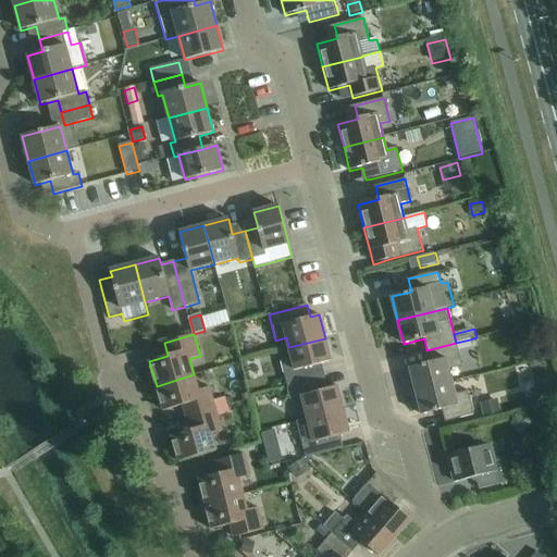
[(325,338),(288,347),(292,358),(281,361),(287,386),(325,376),(322,363),(331,361),(325,338)]
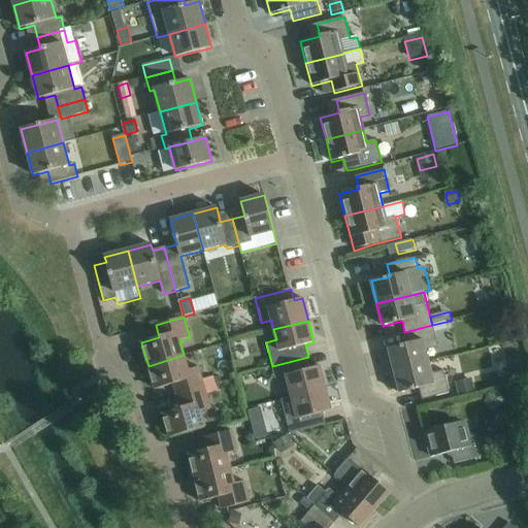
[(446,322),(432,325),(434,333),(448,330),(446,322)]
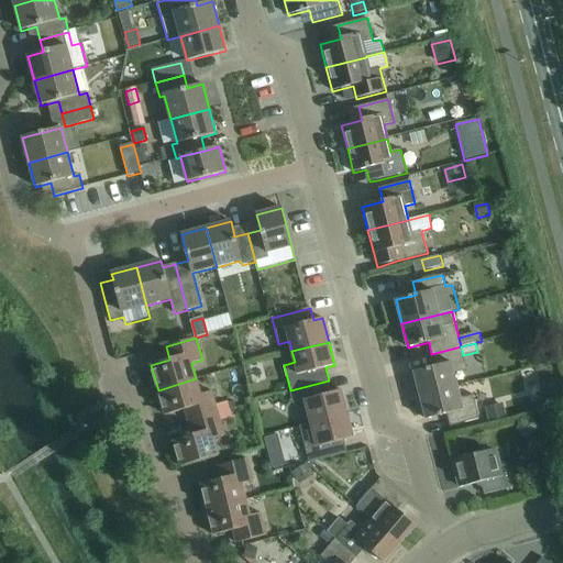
[(461,346),(431,354),(434,366),(414,372),(420,396),(457,386),(454,374),(467,371),(463,355),(461,346)]
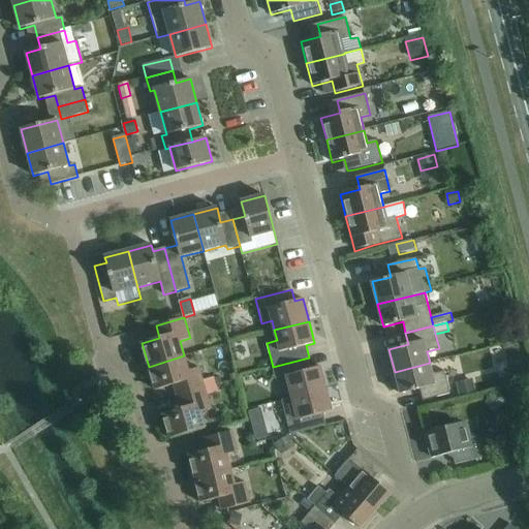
[(184,355),(149,367),(155,391),(174,385),(177,397),(205,389),(216,385),(214,377),(203,381),(198,368),(189,371),(184,355)]
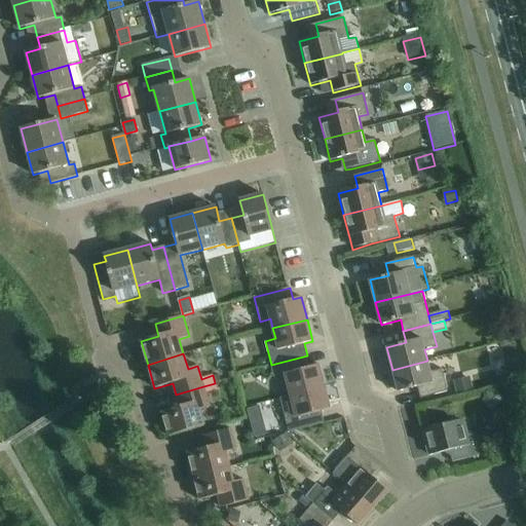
[(307,355),(271,365),(274,376),(285,374),(287,382),(290,396),(325,386),(318,365),(310,367),(307,355)]
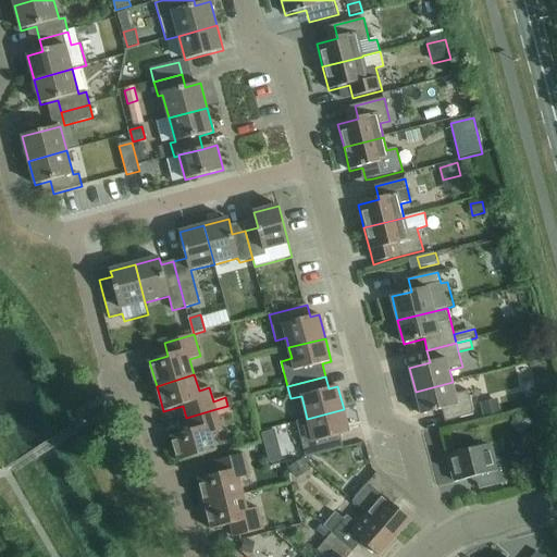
[(453,382),(416,392),(422,415),(442,409),(445,422),(474,415),(469,391),(456,394),(453,382)]
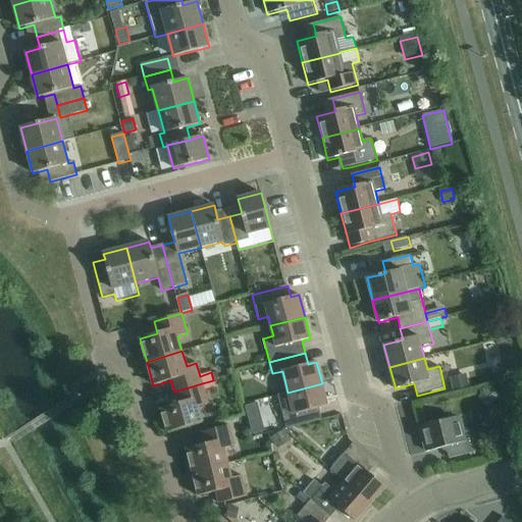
[(469,384),(466,374),(452,377),(455,388),(469,384)]
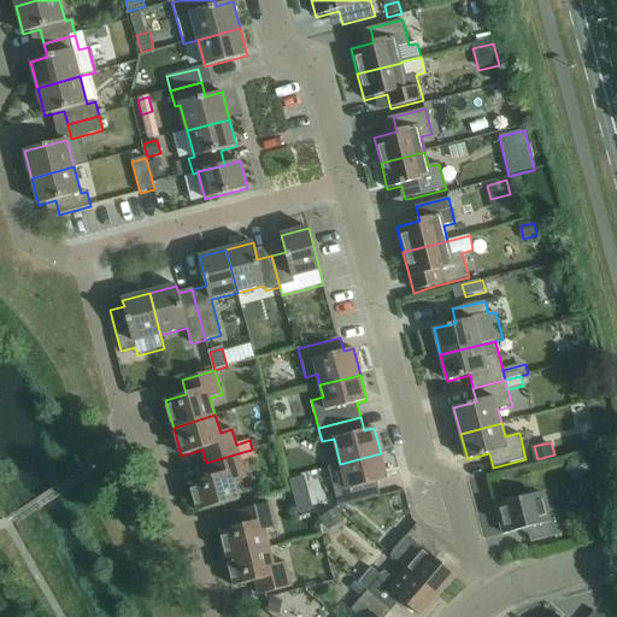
[(239,453),(206,463),(211,477),(189,483),(198,511),(240,499),(235,481),(246,477),(241,462),(254,458),(252,450),(239,453)]
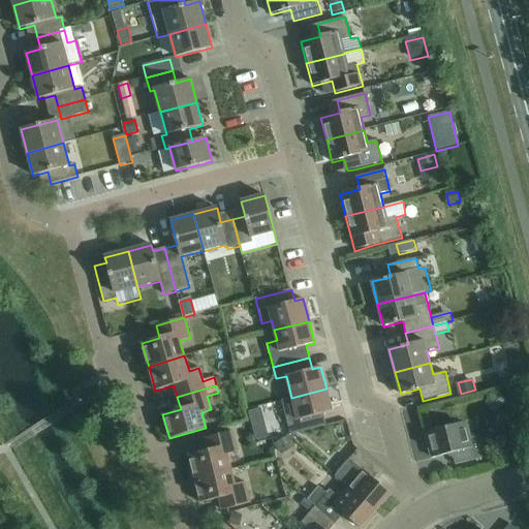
[(332,411),(327,389),(291,398),(282,401),(290,435),(327,426),(323,413),(332,411)]
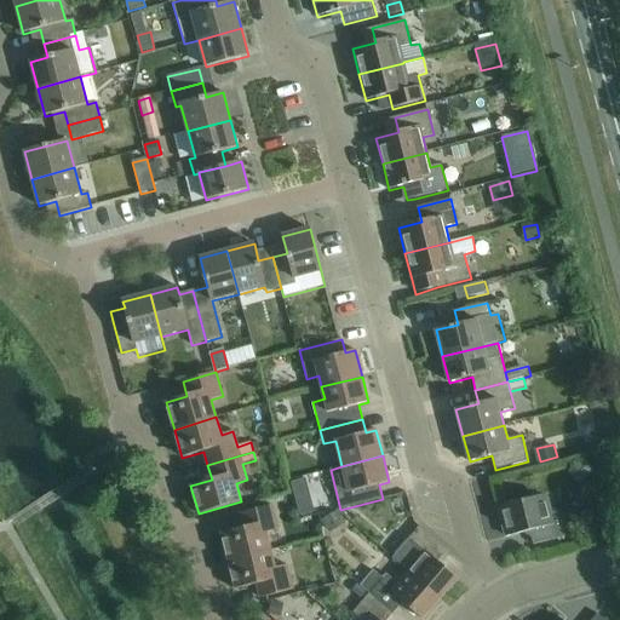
[(586,458),(572,472),(583,484),(597,470),(586,458)]
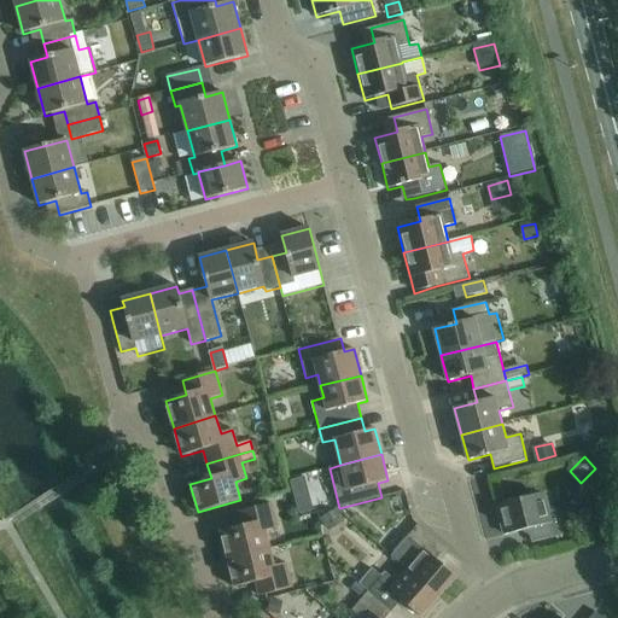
[(308,494),(295,497),(298,514),(313,511),(308,494)]
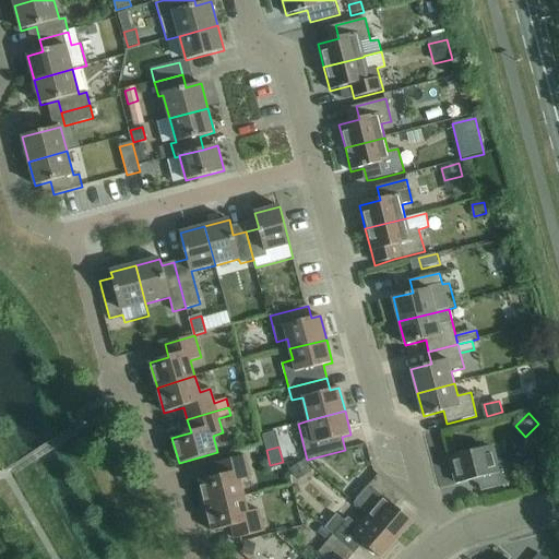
[(495,464),(489,447),(450,458),(456,485),(478,478),(482,491),(510,484),(503,461),(495,464)]
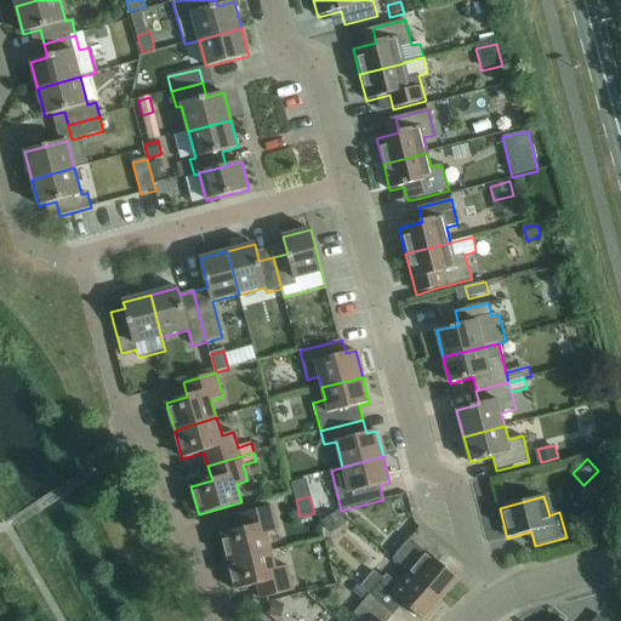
[(229,562),(272,551),(267,534),(279,531),(273,506),(240,514),(244,529),(222,534),(229,562)]
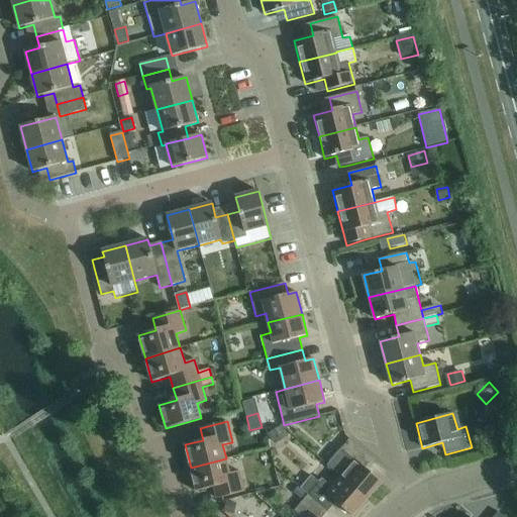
[(302,432),(293,425),(288,430),(297,438),(302,432)]
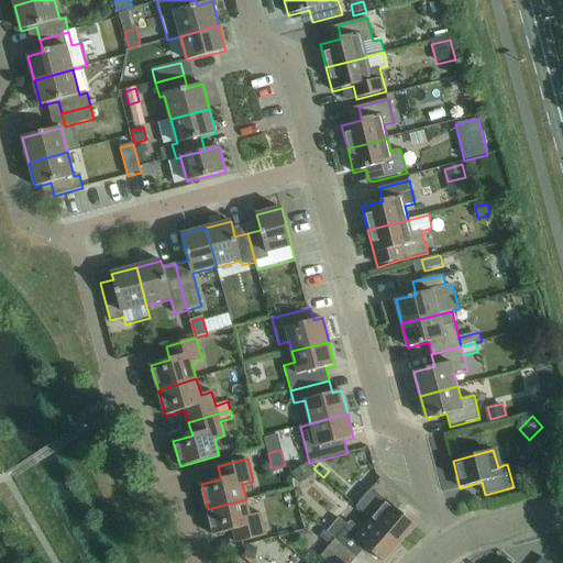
[(299,483),(311,474),(304,464),(291,473),(299,483)]
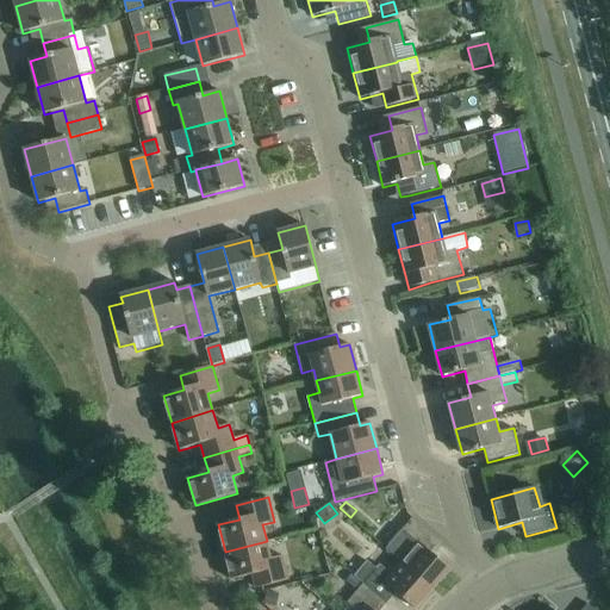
[(412,518),(386,549),(402,562),(433,589),(449,570),(431,553),(440,543),(441,542),(412,518)]
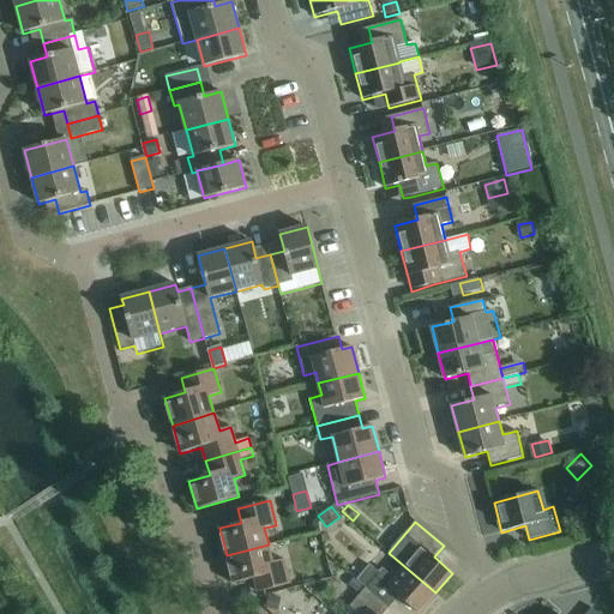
[(274,563),(269,545),(227,555),(233,584),(254,578),(258,593),(290,584),(284,560),(274,563)]
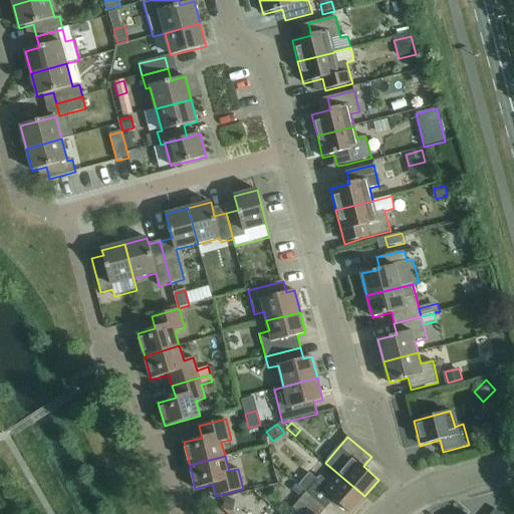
[(310,473),(299,486),(307,492),(326,509),(334,500),(350,513),(364,496),(338,474),(329,484),(320,476),(317,480),(310,473)]
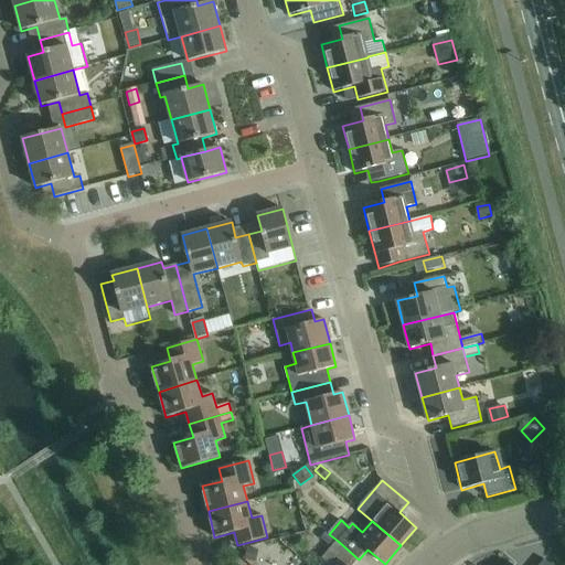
[(328,534),(322,540),(330,547),(336,541),(328,534)]
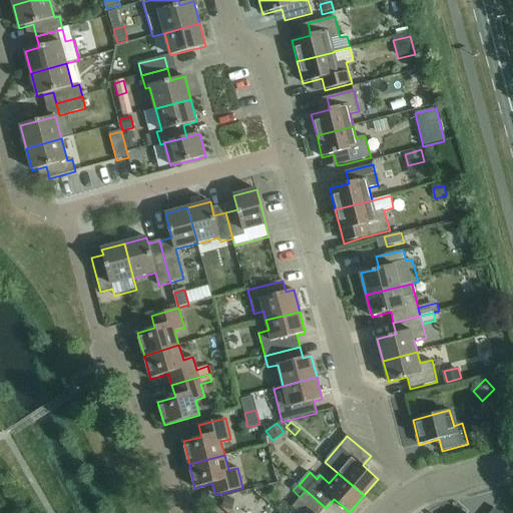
[(307,491),(293,507),(300,512),(321,512),(326,508),(307,491)]
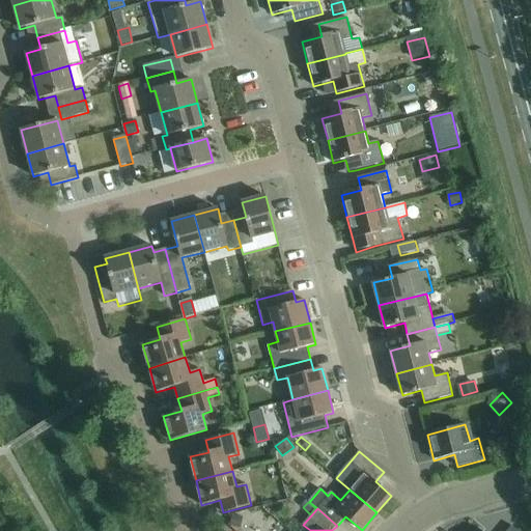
[(232,515),(230,526),(241,528),(243,518),(232,515)]
